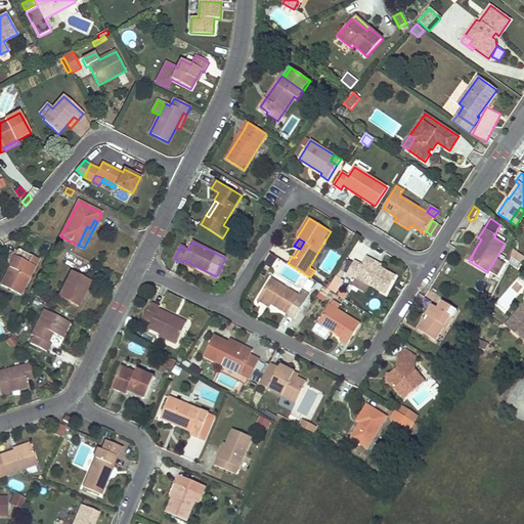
[(469,261),(476,248),(473,246),(465,259),(469,261)]
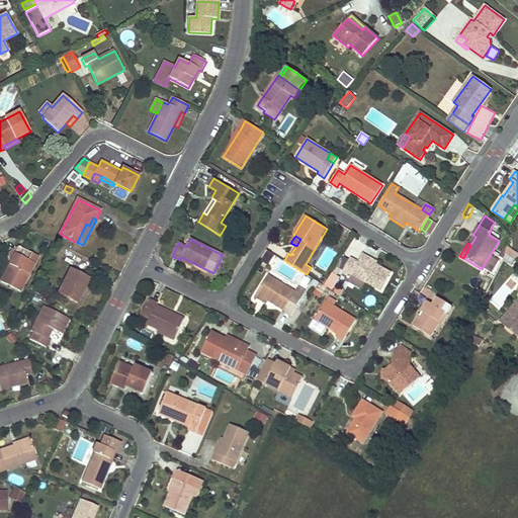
[(20,291),(34,264),(28,260),(31,253),(19,247),(10,265),(1,281),(20,291)]
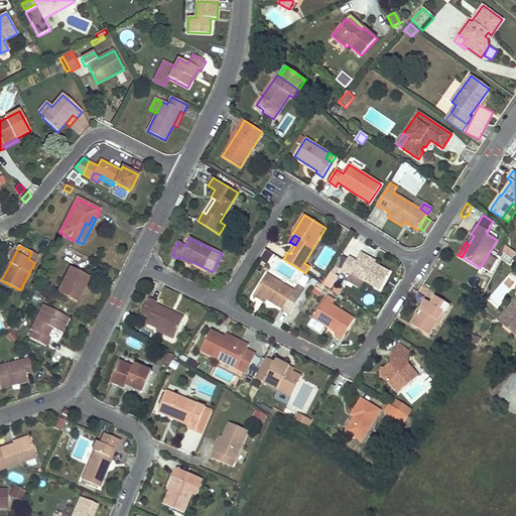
[(10,264),(19,246),(10,252),(10,264)]
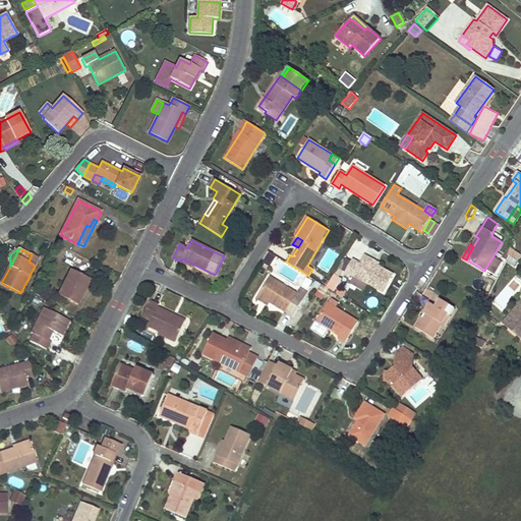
[(518,262),(520,256),(520,255),(510,249),(508,255),(518,262)]
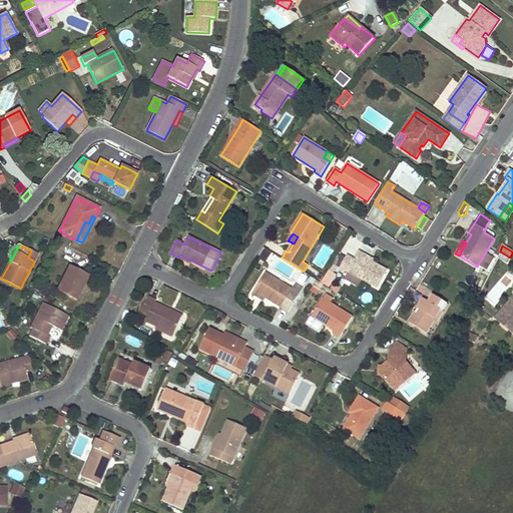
[(34,262),(38,253),(31,250),(28,258),(34,262)]
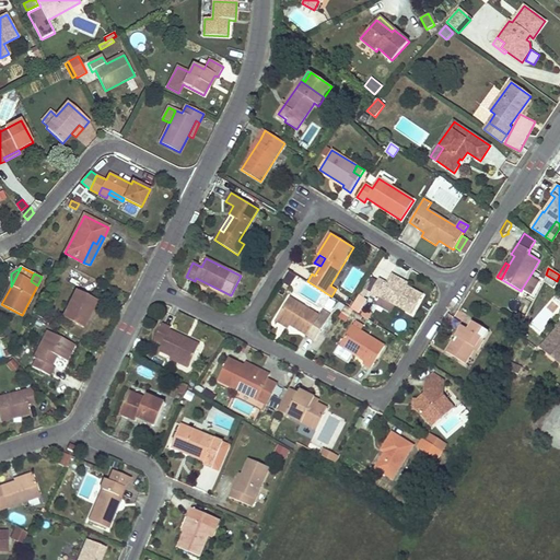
[(290,287),(295,277),(289,273),(282,282),(290,287)]
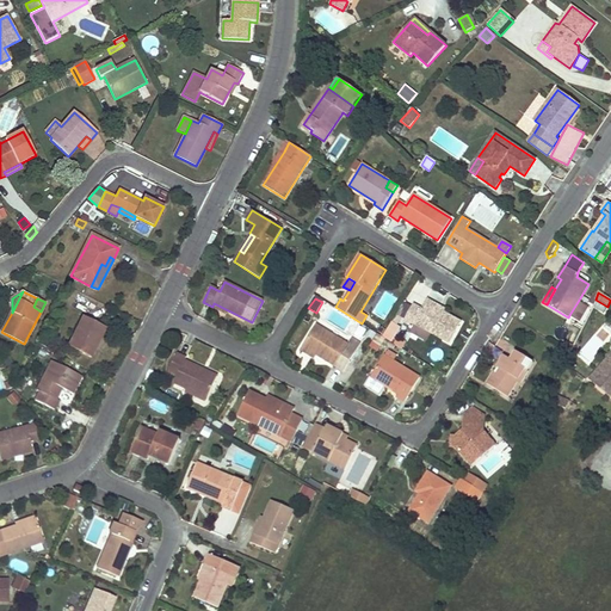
[(445,309),(429,301),(426,303),(443,313),(445,309)]
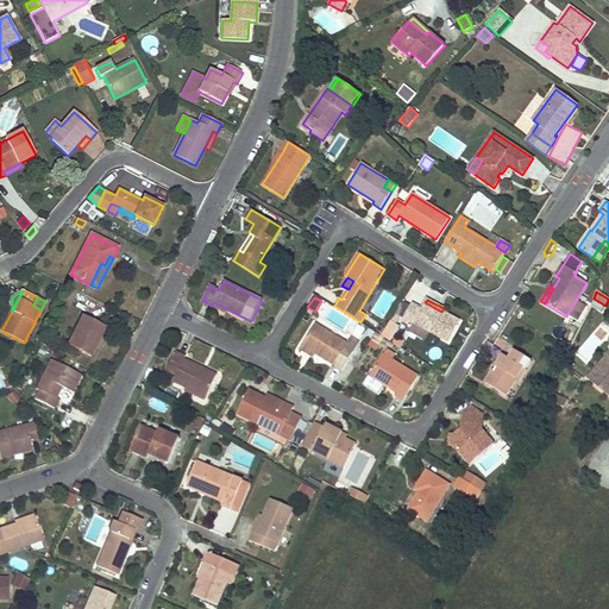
[(578,320),(585,307),(576,301),(567,314),(578,320)]
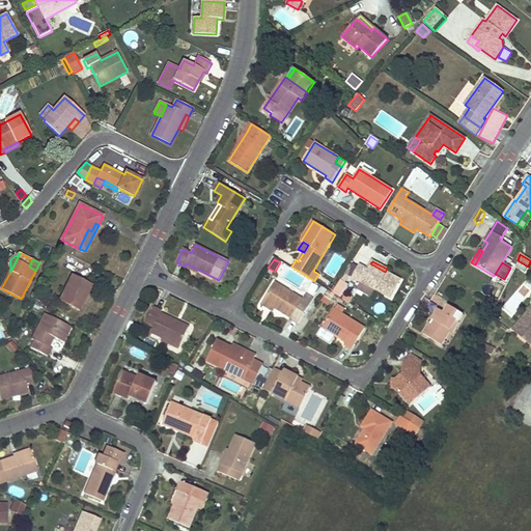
[(198,270),(186,263),(185,267),(197,273),(198,270)]
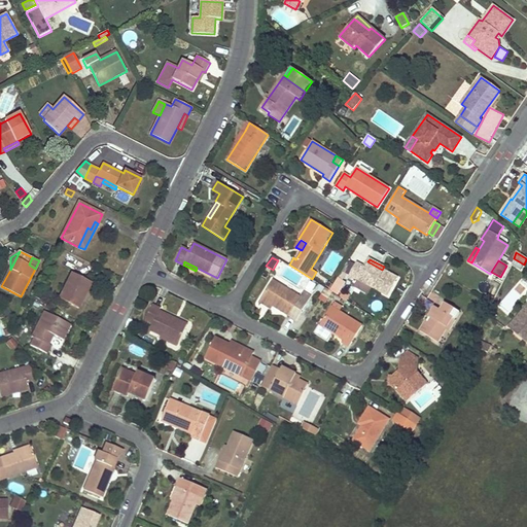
[(398,279),(382,270),(367,261),(364,268),(356,264),(355,266),(350,276),(348,278),(356,282),(357,279),(371,286),(388,296),(398,279)]
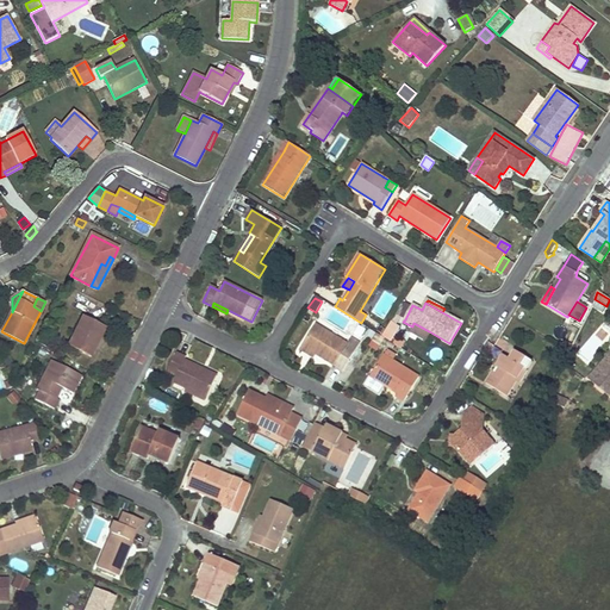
[(405,319),(411,307),(404,304),(397,315),(405,319)]
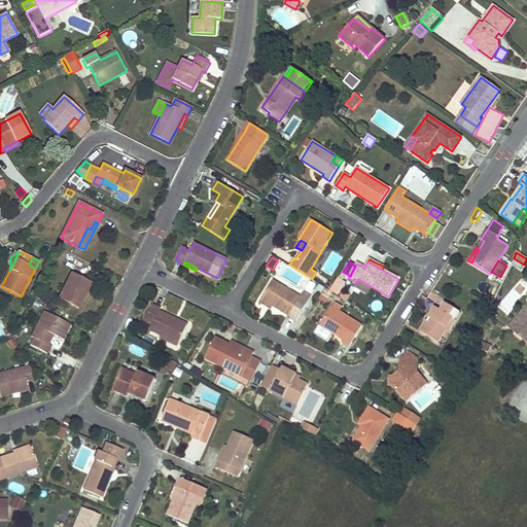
[(78,309),(92,283),(72,273),(59,300),(78,309)]
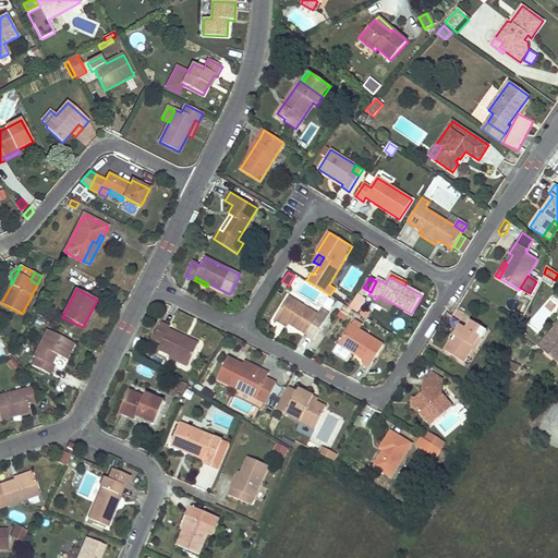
[(356,312),(365,299),(359,294),(353,302),(351,305),(350,307),(352,308),(356,312)]
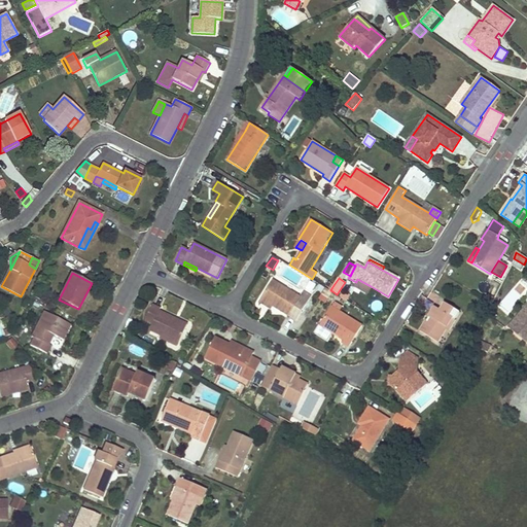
[(371,286),(357,279),(356,282),(354,286),(367,293),(371,286)]
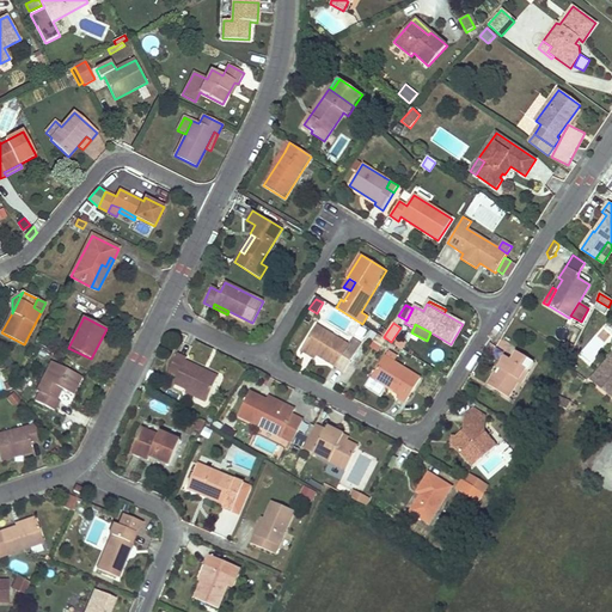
[(348,346),(317,325),(304,347),(317,355),(344,372),(361,344),(353,340),(348,346)]
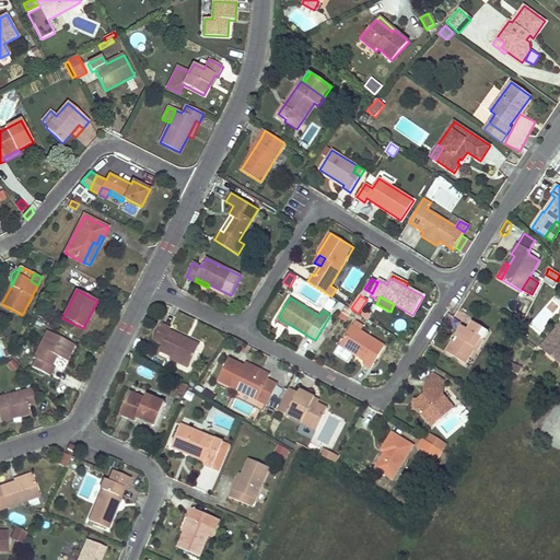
[(540,333),(559,306),(559,303),(551,298),(531,325),(540,333)]
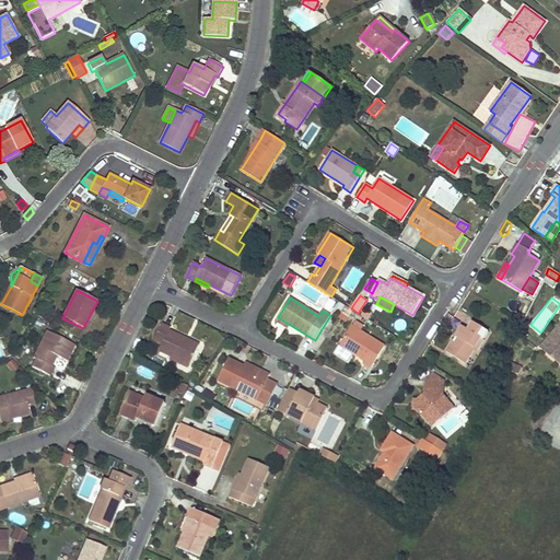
[(351,314),(353,310),(351,308),(346,305),(339,317),(346,322),(351,314)]
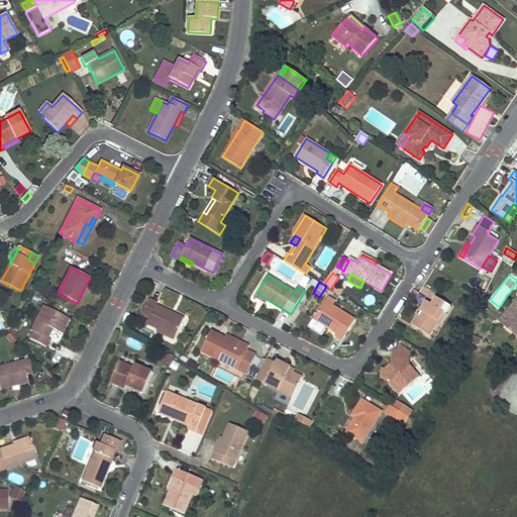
[(42,295),(45,290),(36,285),(33,291),(42,295)]
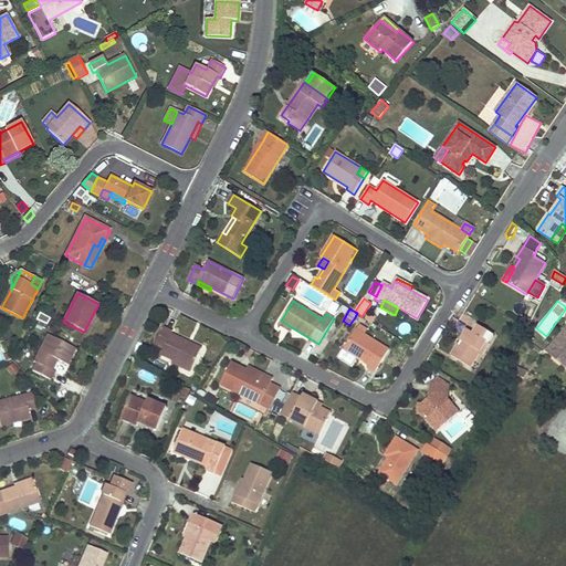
[(373,323),(362,316),(357,313),(355,317),(370,327),(373,323)]
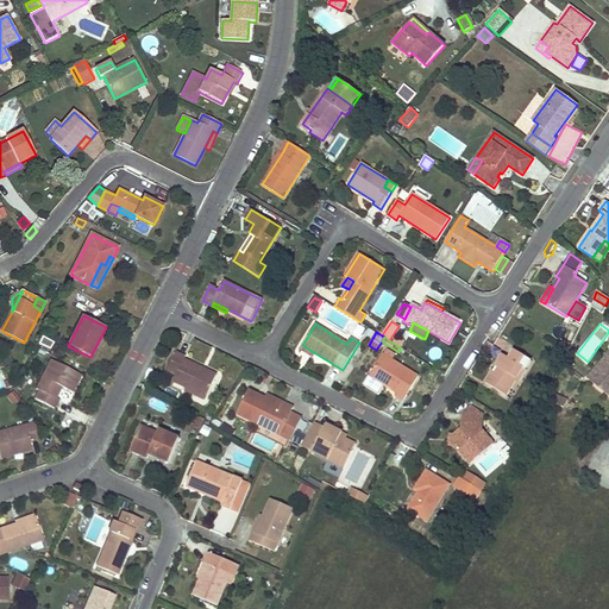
[(567,352),(571,345),(563,340),(559,347),(567,352)]
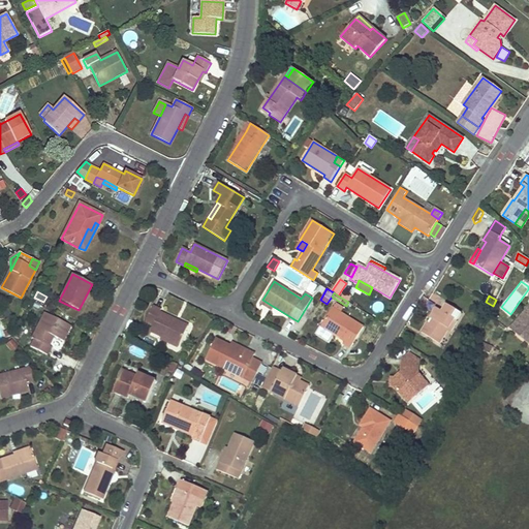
[(274,307),(262,300),(260,303),(272,310),(274,307)]
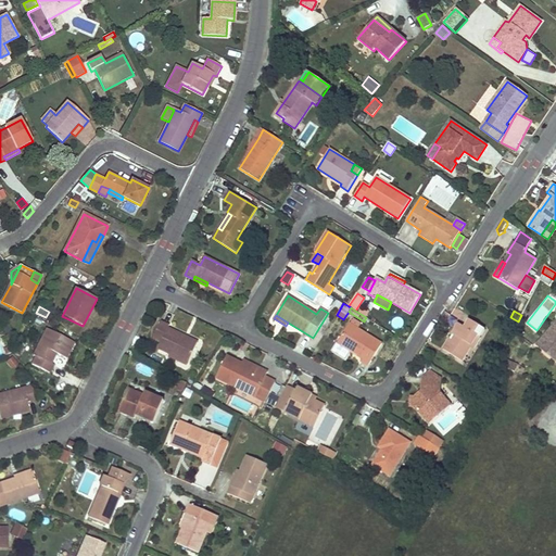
[(470,348),(477,336),(480,338),(485,329),(469,320),(465,328),(458,324),(443,350),(462,362),(470,348)]
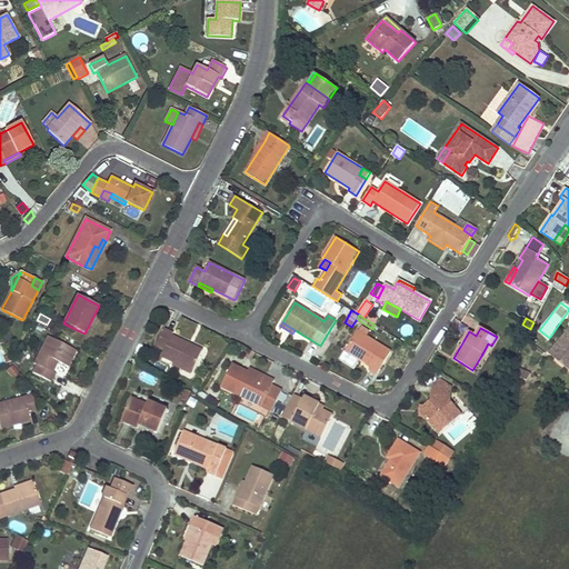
[(202,350),(172,336),(173,333),(165,329),(157,346),(165,350),(161,357),(173,362),(192,371),(202,350)]
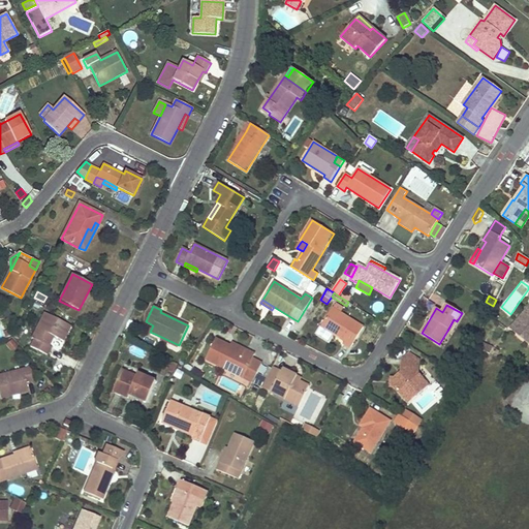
[(528,307),(510,329),(528,344),(528,342),(528,307)]
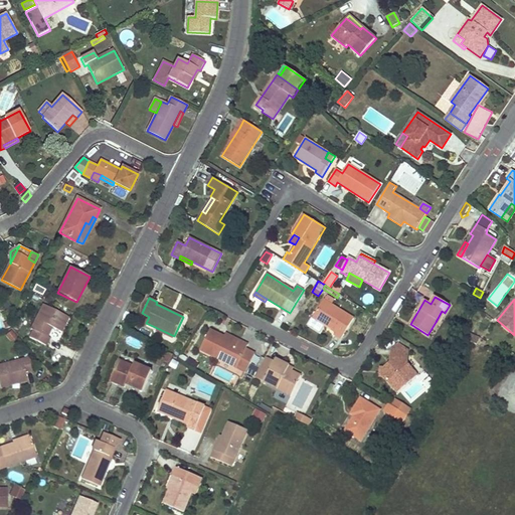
[(354,319),(324,300),(312,318),(313,318),(324,325),(335,333),(334,334),(341,339),(354,319)]
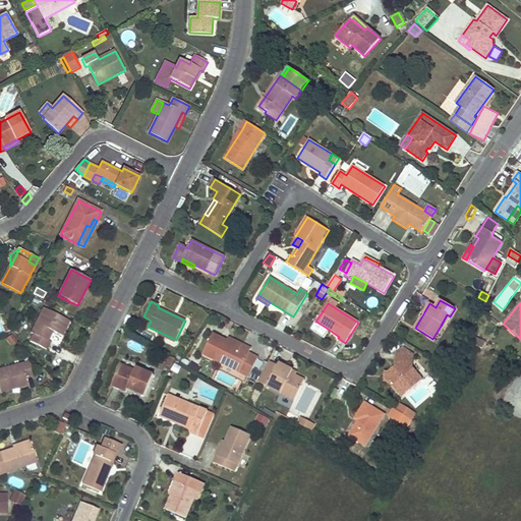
[(62,336),(69,321),(44,308),(32,333),(34,335),(31,341),(46,349),(50,342),(48,341),(53,331),(62,336)]
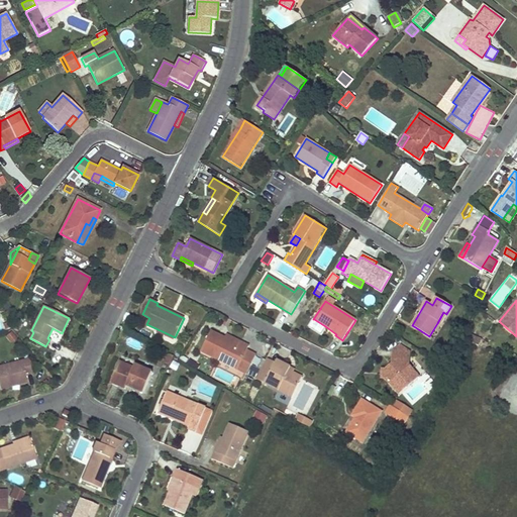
[(440,324),(446,314),(443,312),(437,323),(440,324)]
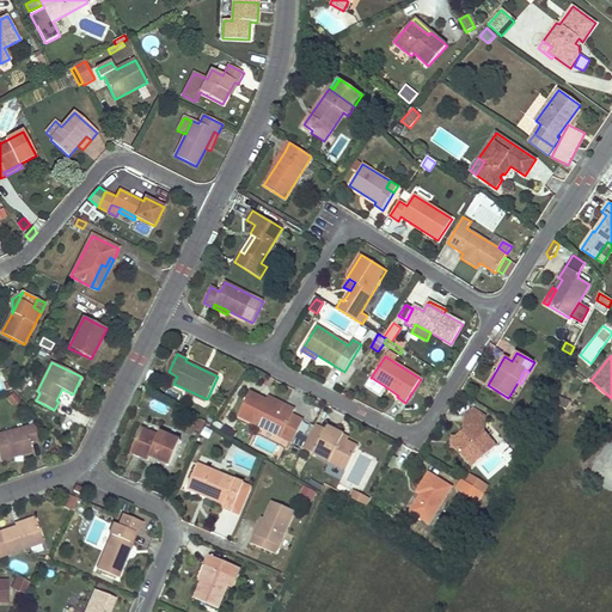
[(385,386),(372,378),(371,380),(384,390),(385,386)]
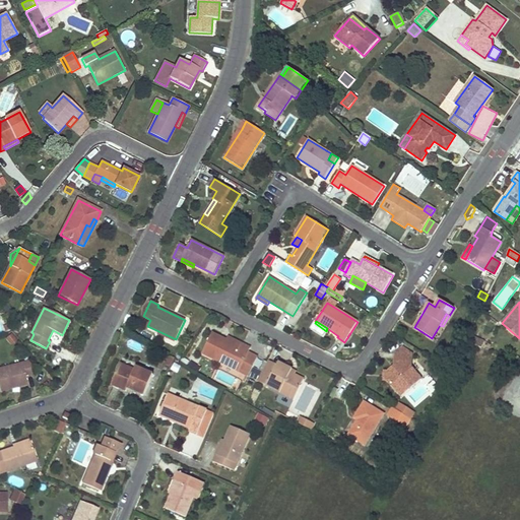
[(176,339),(158,331),(157,333),(175,341),(176,339)]
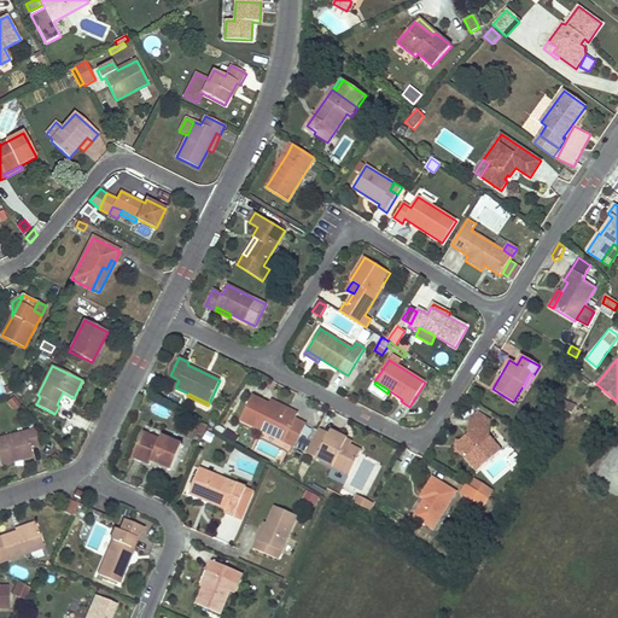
[(295,419),(297,414),(287,408),(286,412),(269,403),(252,396),(240,420),(284,441),(295,419)]
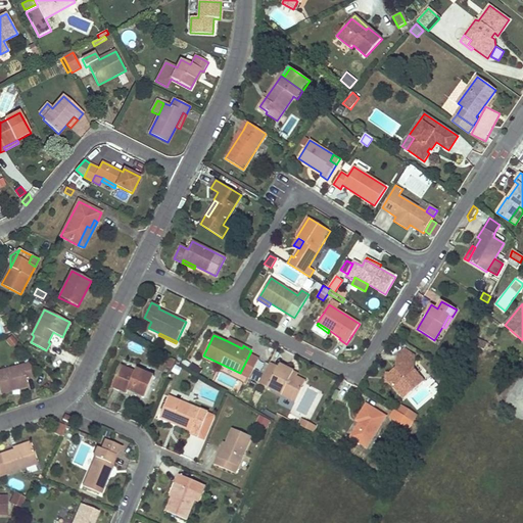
[(12,336),(7,341),(12,346),(17,342),(12,336)]
